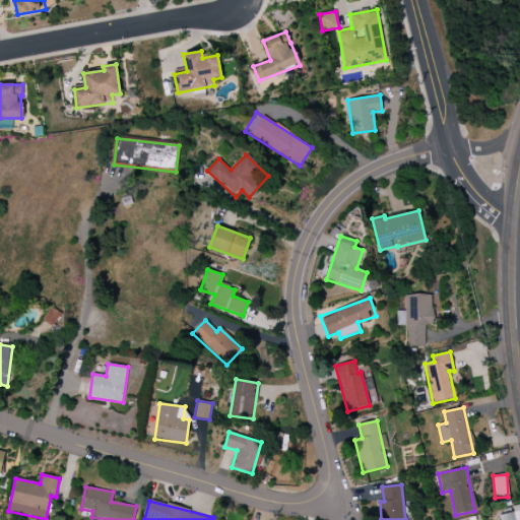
[(519,519),(519,504),(512,506),(514,513),(499,515),(499,519),(519,519)]
